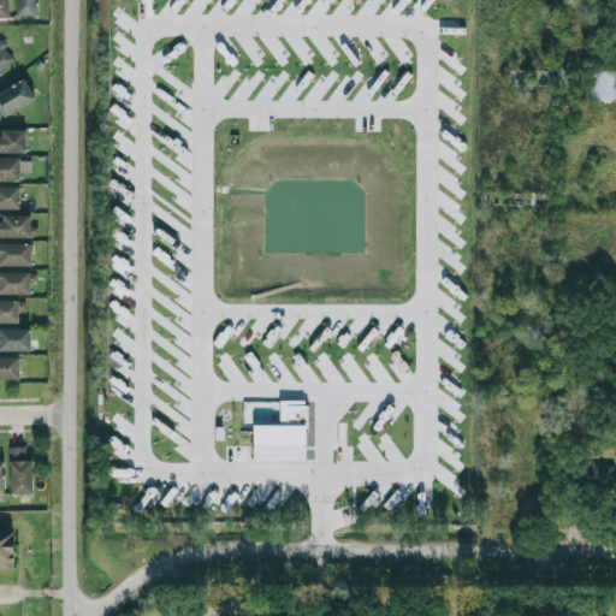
[(36,16),(36,0),(15,0),(16,16),(36,16)]
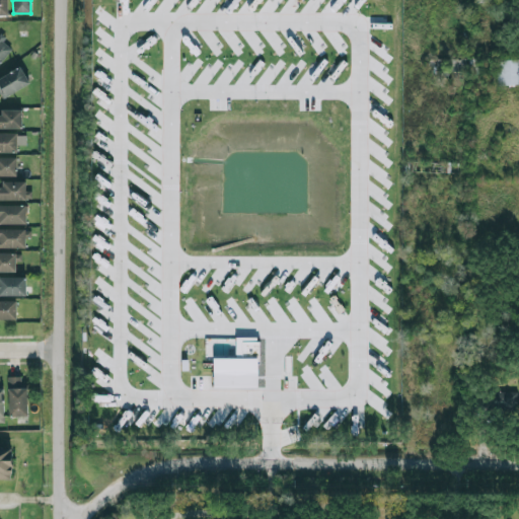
[(0,33),(5,38),(2,42),(11,50),(0,63),(0,33)]
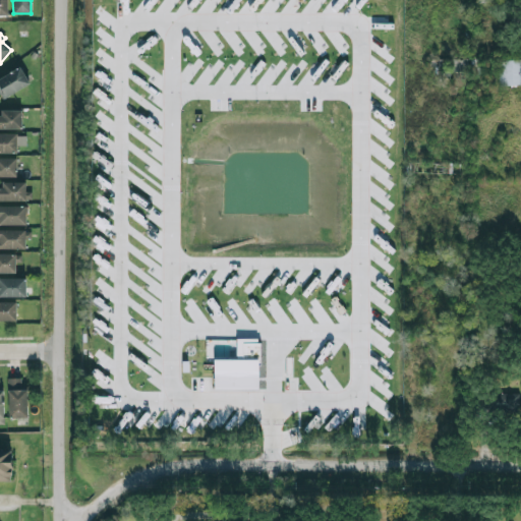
[(520,59),(497,61),(498,85),(520,84),(520,59)]
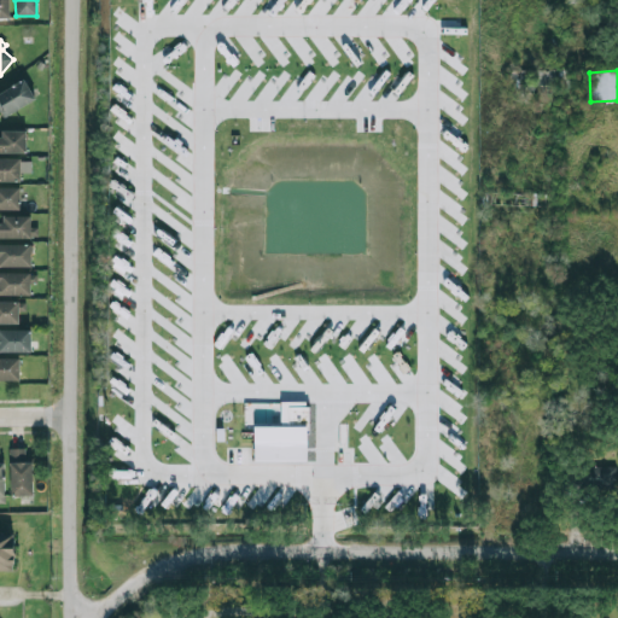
[(0,95),(23,82),(35,101),(6,118),(5,117),(4,118),(0,112),(0,95)]
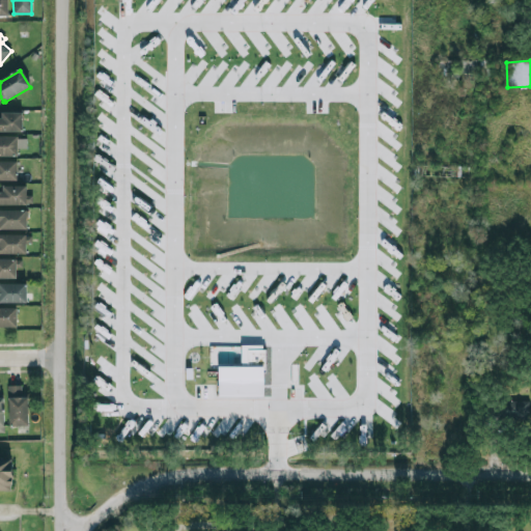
[(2,114),(22,114),(22,134),(0,134),(0,120),(2,120),(2,114)]
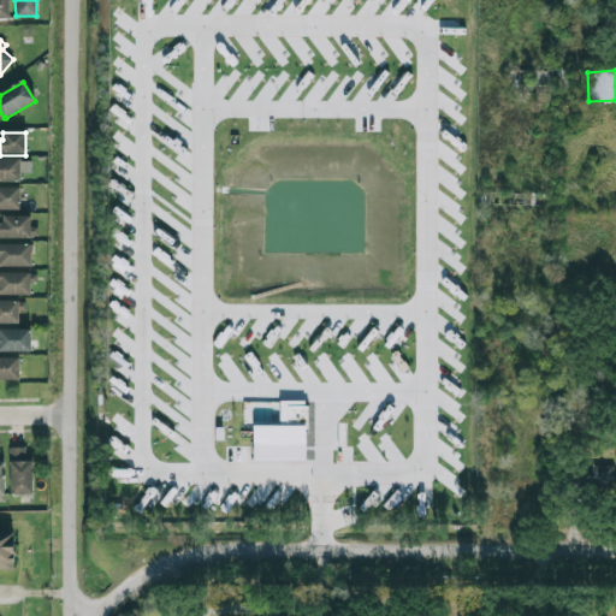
[(0,181),(19,181),(19,172),(29,172),(29,159),(0,159),(0,181)]
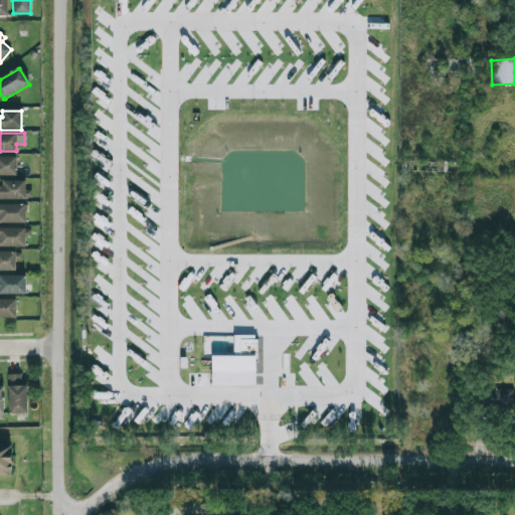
[(16,157),(0,156),(0,174),(15,175),(16,157)]
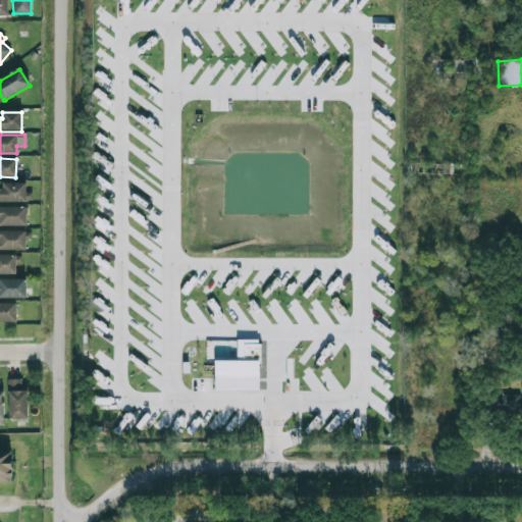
[(0,224),(25,225),(25,207),(0,206),(0,224)]
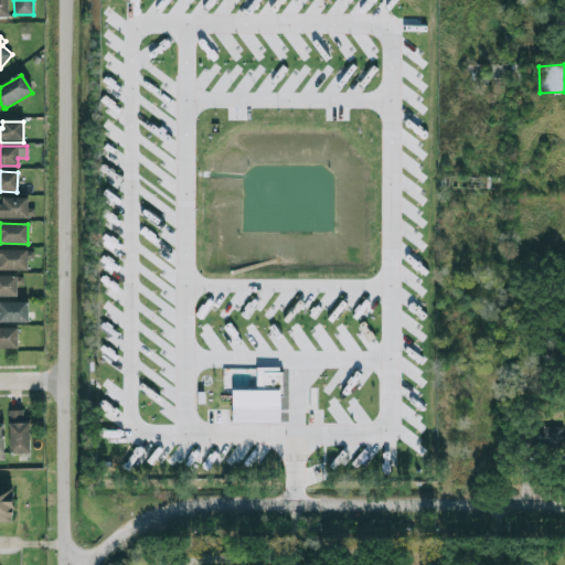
[(27,249),(0,249),(0,269),(27,269),(27,249)]
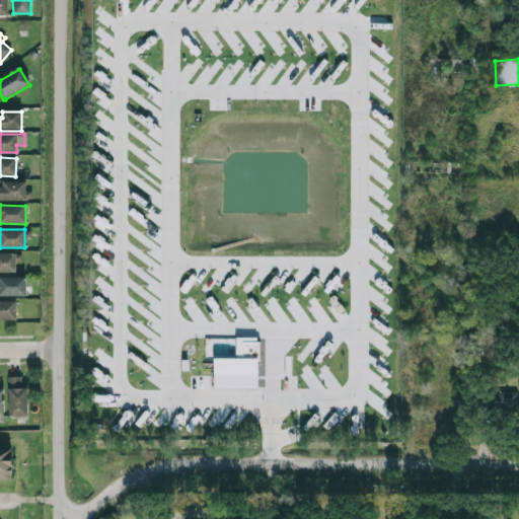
[(0,271),(17,272),(17,253),(0,252),(0,271)]
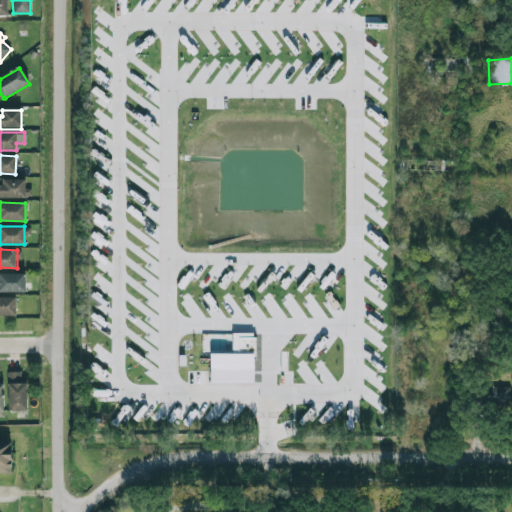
[(0,291),(24,292),(24,274),(0,273),(0,291)]
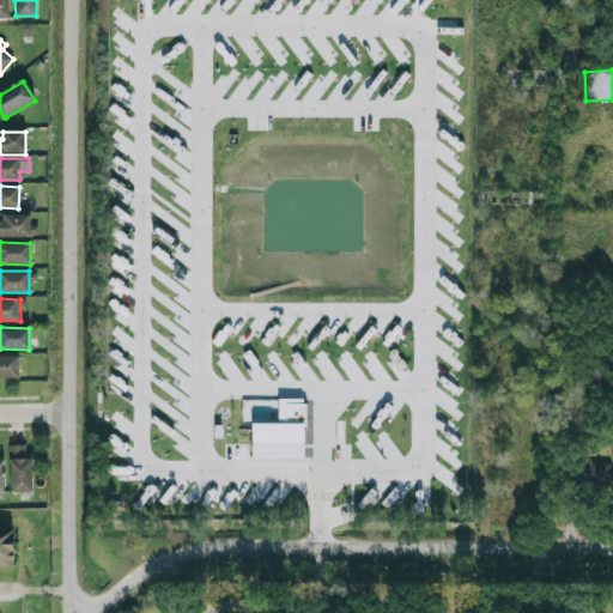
[(0,377),(18,378),(18,357),(0,356),(0,377)]
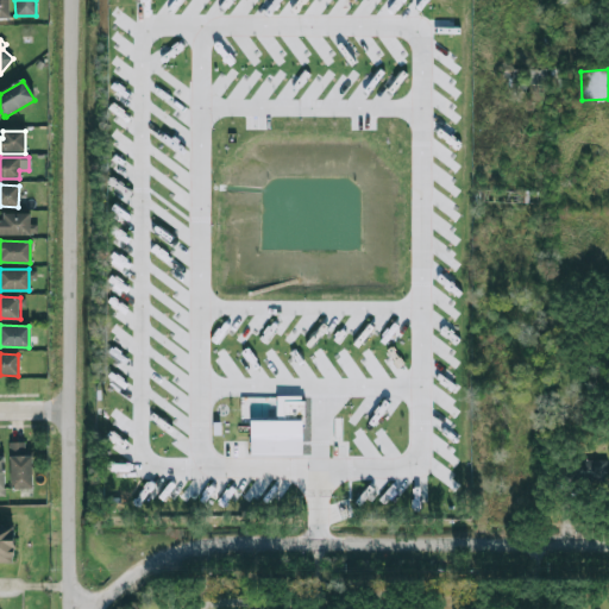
[(249,420),(276,420),(276,396),(301,396),(301,400),(305,400),(303,427),(301,427),(300,454),(249,454),(249,420)]
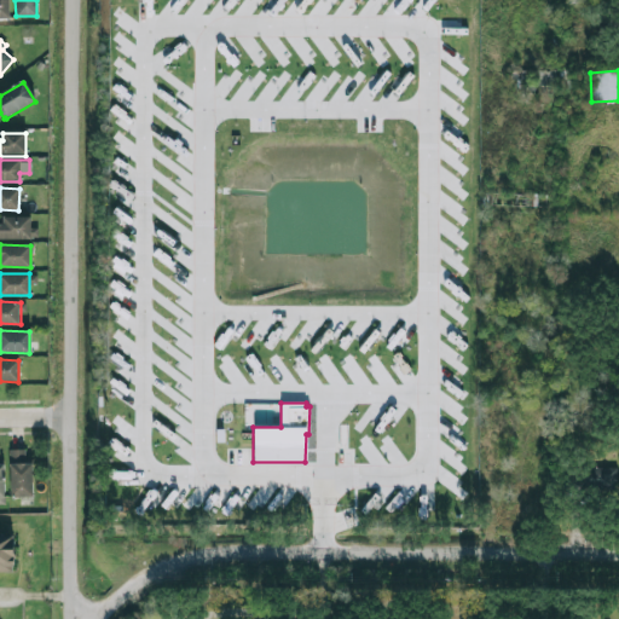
[(30,497),(32,450),(10,450),(9,496),(30,497)]
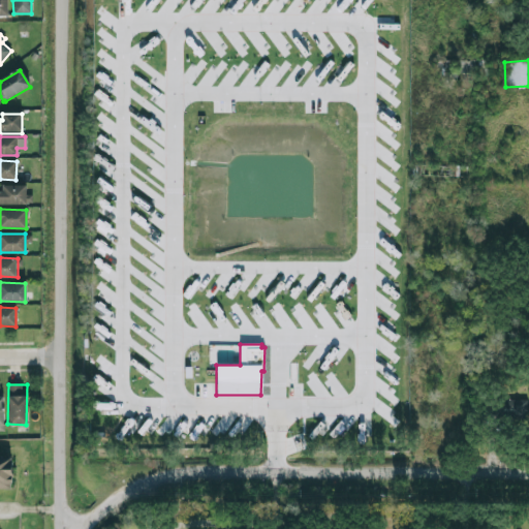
[(526,400),(498,399),(497,416),(525,418),(526,400)]
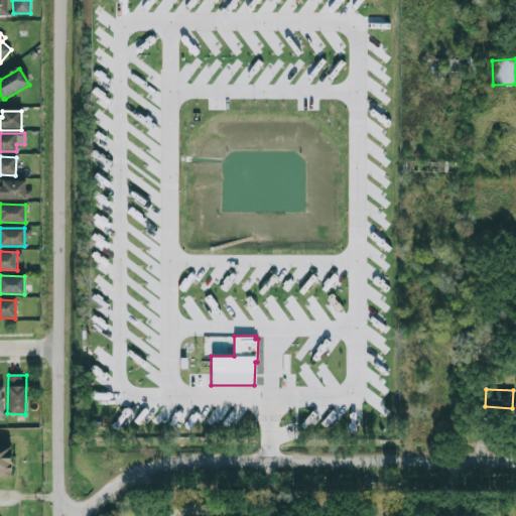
[(0,476),(10,477),(10,445),(0,445),(0,476)]
